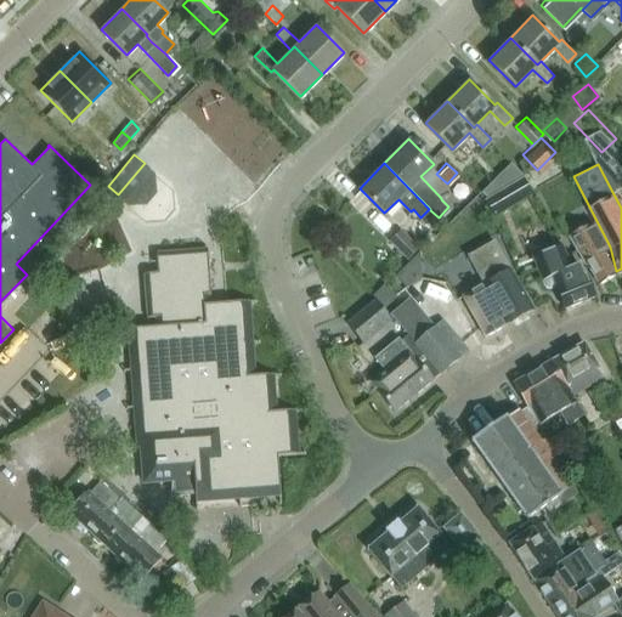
[(487,196),(484,198),(493,214),(532,192),(522,175),(499,188),(487,196)]
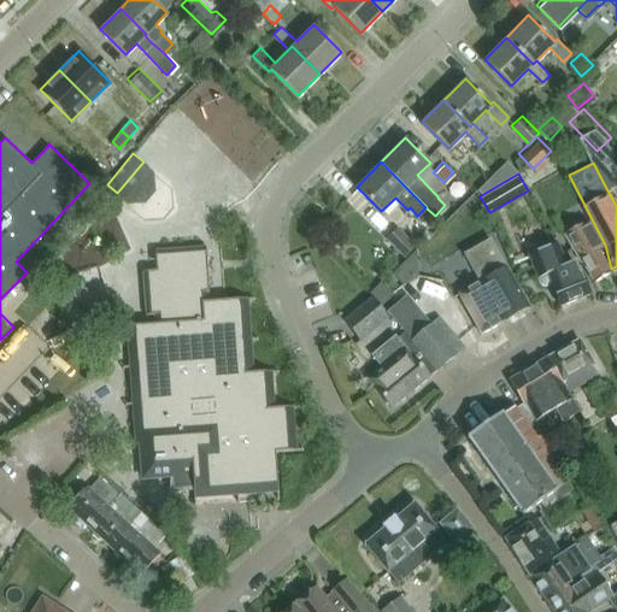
[(495,187),(487,178),(477,188),(483,194),(495,187)]
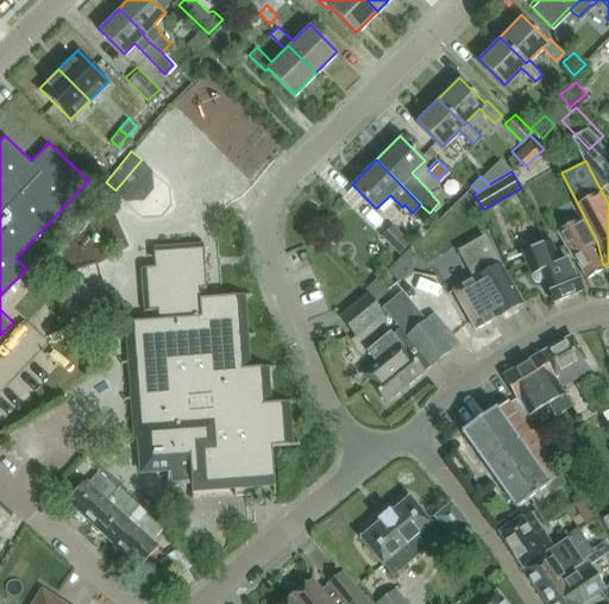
[(586,275),(602,266),(590,246),(595,243),(579,215),(557,227),(571,256),(573,256),(586,275)]
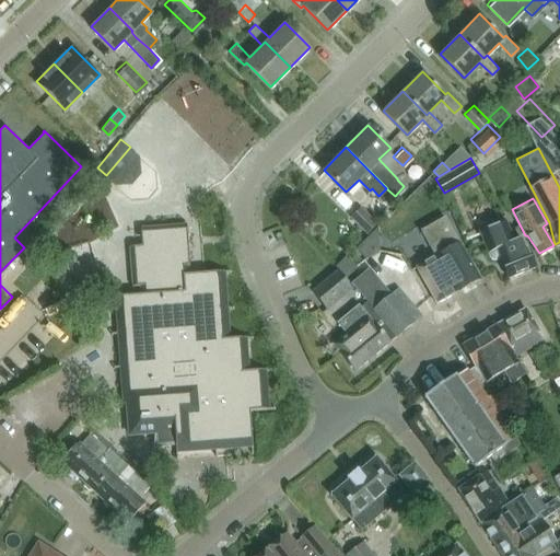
[(376,221),(359,204),(348,216),(364,232),(376,221)]
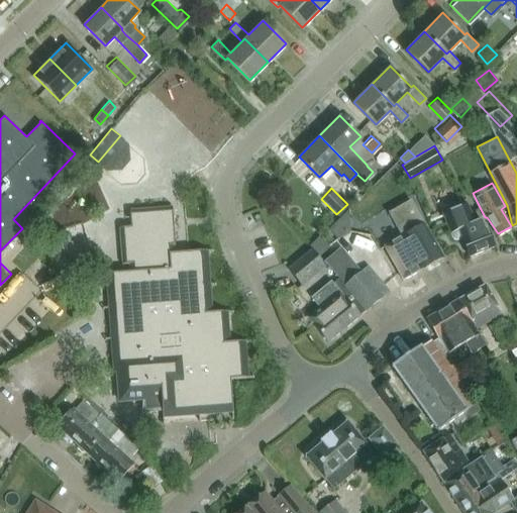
[(403,278),(442,254),(410,198),(389,210),(403,234),(384,244),(403,278)]
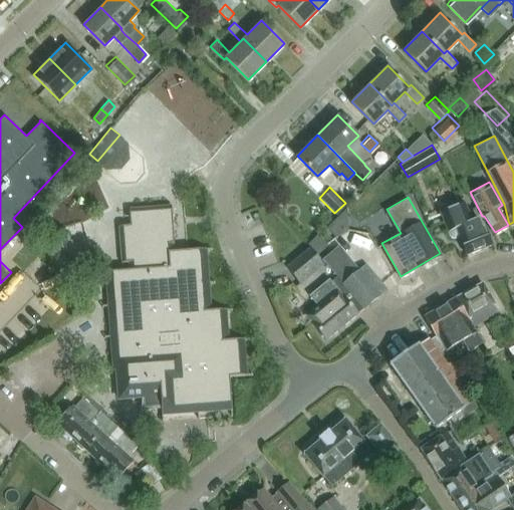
[(472,218),(467,207),(464,199),(437,210),(444,229),(447,228),(455,224),(467,252),(491,243),(484,225),(483,226),(479,216),(472,218)]
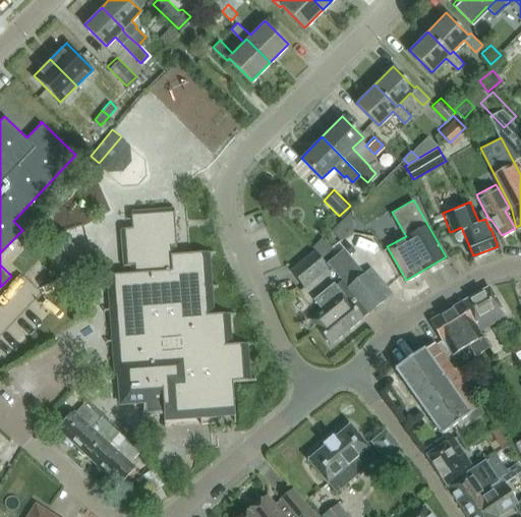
[(232,380),(255,378),(253,341),(237,342),(235,310),(220,311),(215,249),(174,252),(173,244),(176,244),(173,206),(130,209),(131,226),(119,227),(122,264),(130,264),(131,272),(100,274),(108,374),(117,372),(120,402),(162,399),(164,424),(235,418),(232,380)]
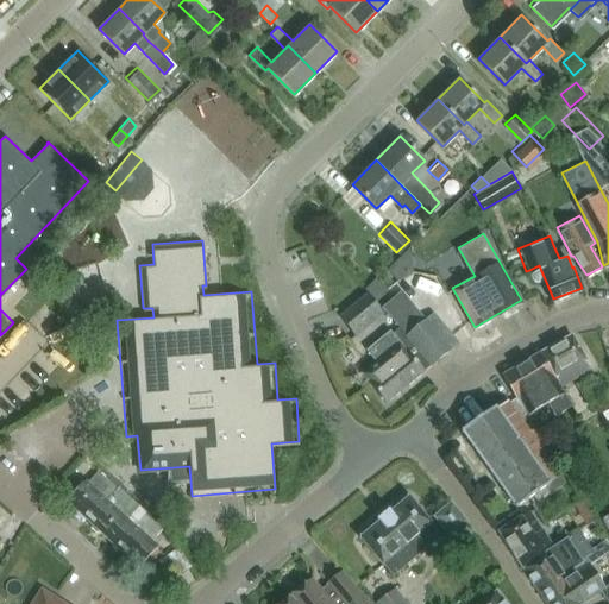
[(365,285),(374,295),(376,297),(388,287),(377,275),(365,285)]
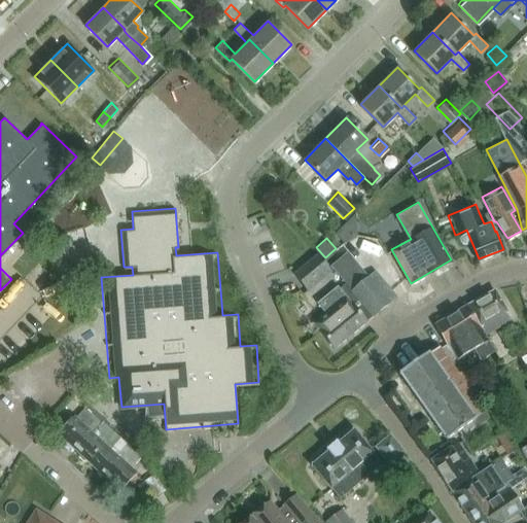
[(373,314),(396,294),(386,283),(380,288),(347,249),(330,263),(346,281),(373,314)]
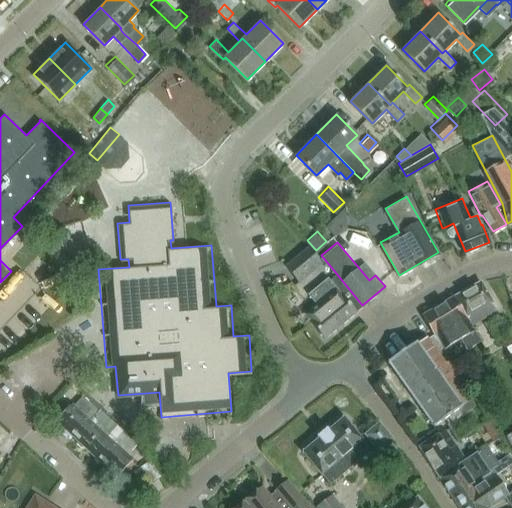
[(321,262),(306,244),(282,264),(297,281),(321,262)]
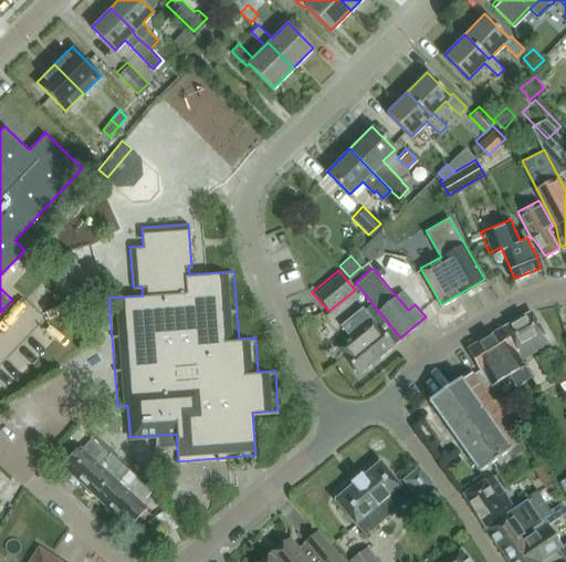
[(371,302),(364,308),(394,343),(400,337),(371,302)]
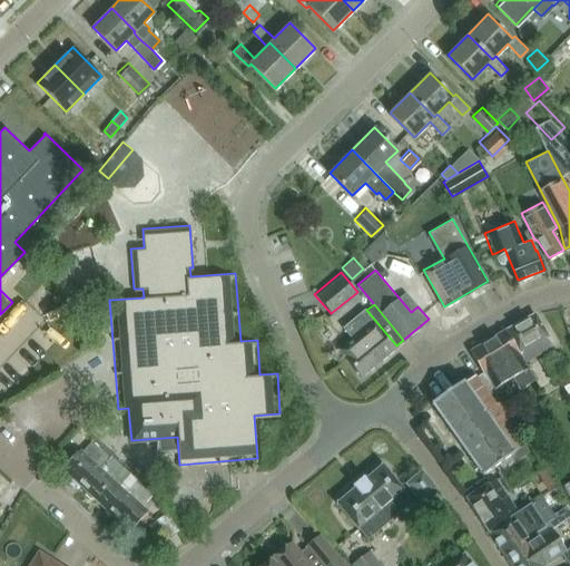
[(361,376),(396,345),(366,310),(364,309),(343,325),(352,337),(338,348),(345,355),(345,357),(361,376)]
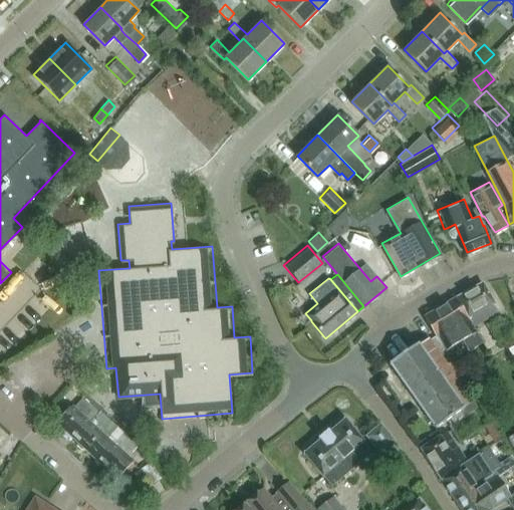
[(473,324),(497,310),(492,301),(494,300),(482,280),(455,295),(472,324),(473,324)]
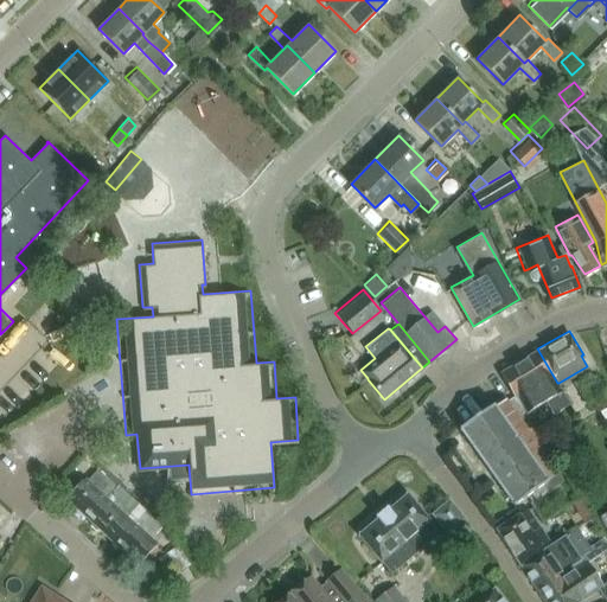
[(570,402),(558,383),(557,383),(537,348),(500,371),(515,395),(517,394),(526,410),(545,399),(554,411),(570,402)]
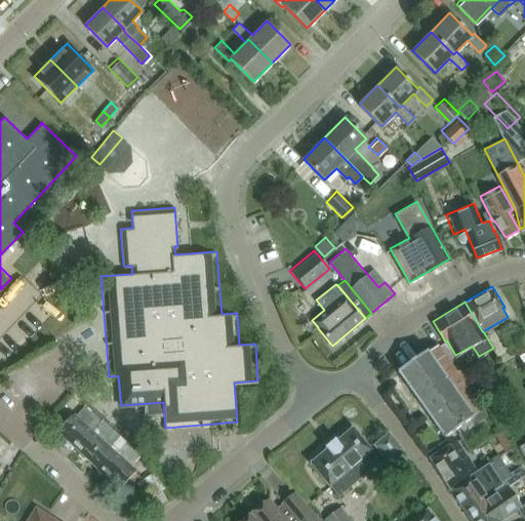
[(519,342),(508,321),(494,328),(506,349),(519,342)]
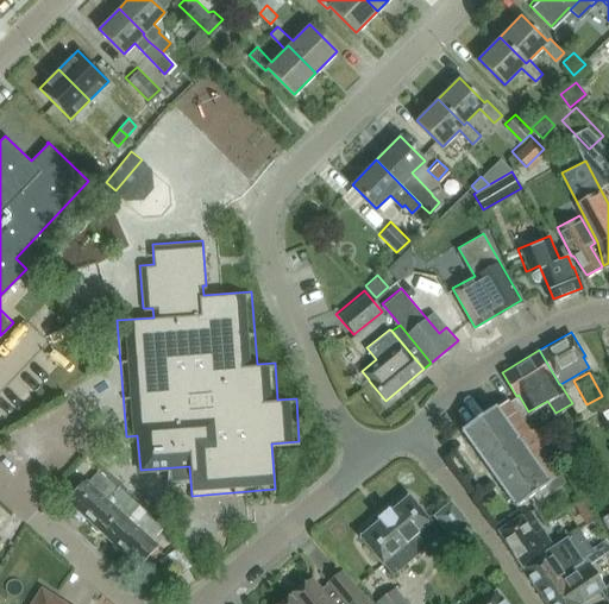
[(551,489),(564,479),(559,473),(559,472),(545,452),(548,450),(533,427),(529,429),(507,398),(496,407),(495,406),(462,429),(515,505),(529,496),(546,483),(551,489)]
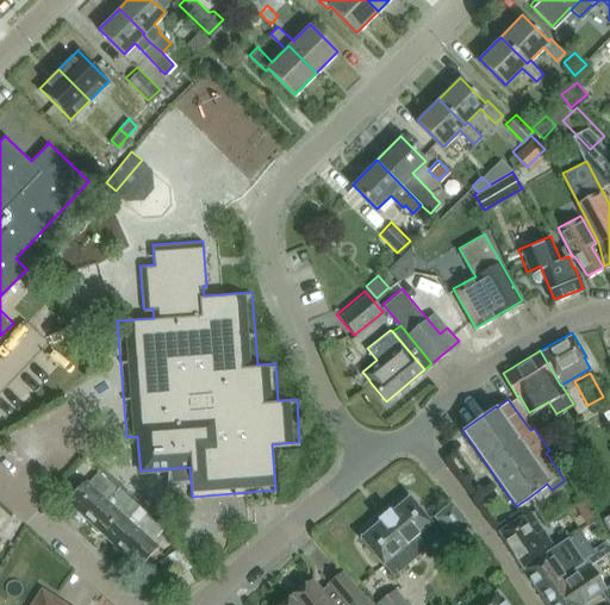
[(88,518),(107,498),(116,487),(98,471),(88,481),(85,479),(66,499),(88,518)]
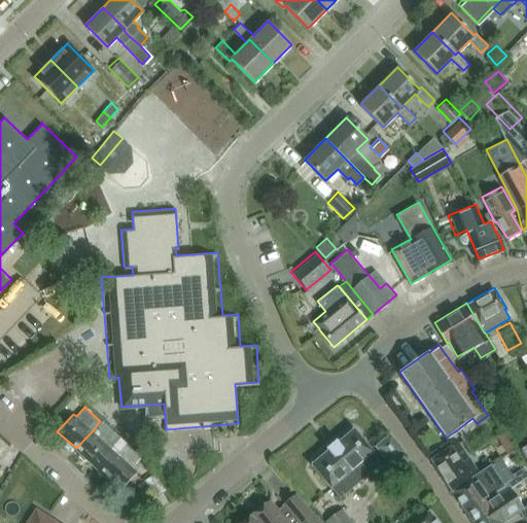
[(103,419),(100,421),(93,430),(131,466),(141,454),(103,419)]
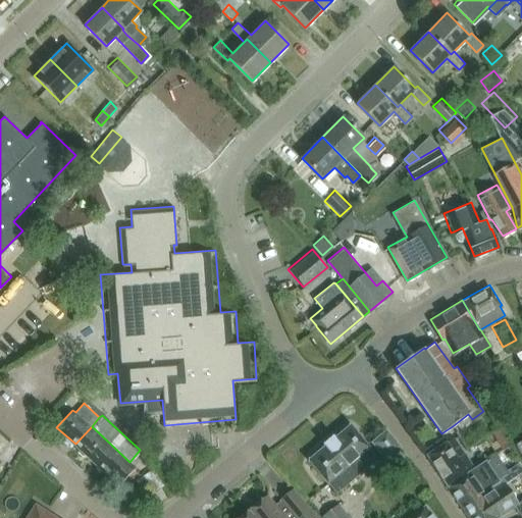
[(382,452),(374,442),(371,438),(367,442),(370,445),(368,446),(351,425),(351,424),(349,424),(349,425),(334,437),(333,436),(333,435),(331,435),(331,436),(324,443),(323,443),(323,445),(324,446),(309,458),(309,460),(327,481),(328,480),(336,490),(376,457),(382,452)]
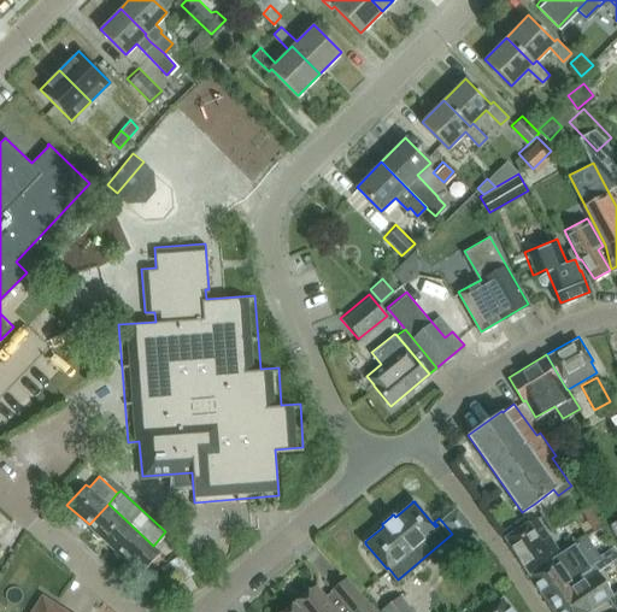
[(140,572),(160,552),(153,546),(109,504),(89,524),(140,572)]
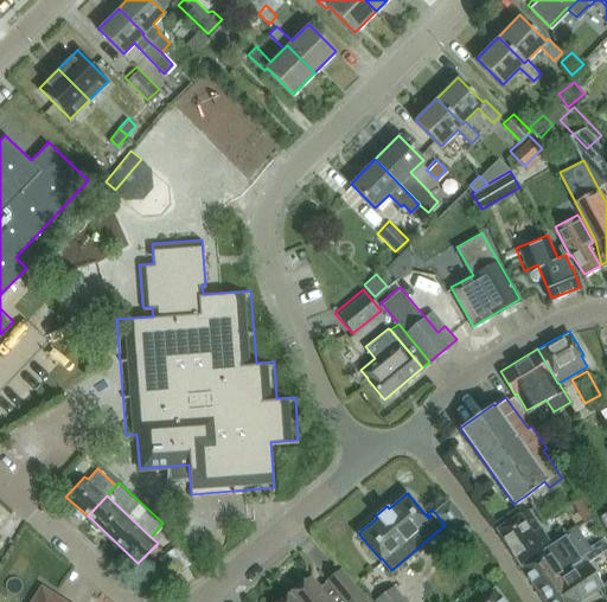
[(461,517),(448,501),(435,513),(445,525),(448,529),(461,517)]
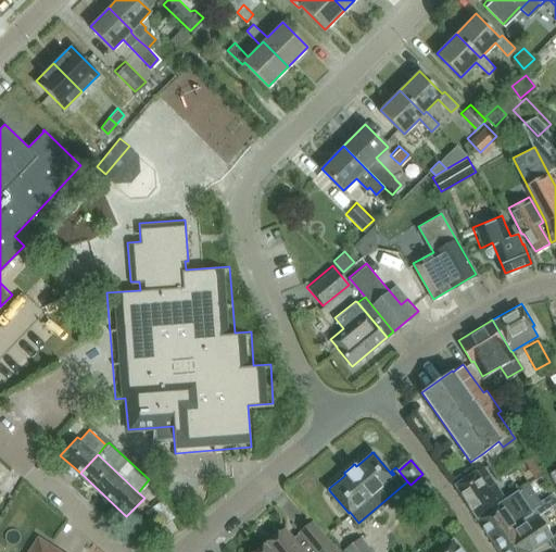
[(483,464),(455,484),(477,516),(505,498),(494,481),(483,464)]
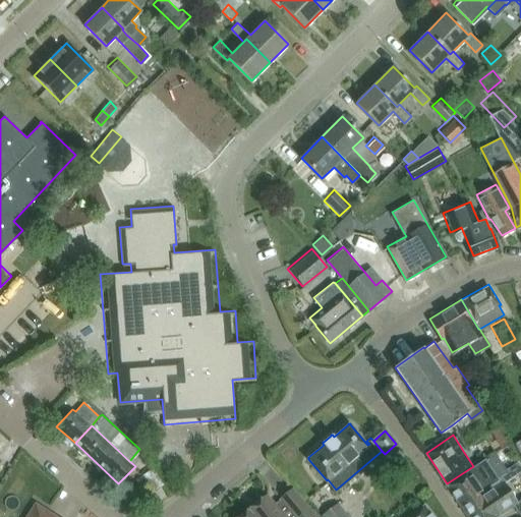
[(520,435),(512,441),(520,456),(520,435)]
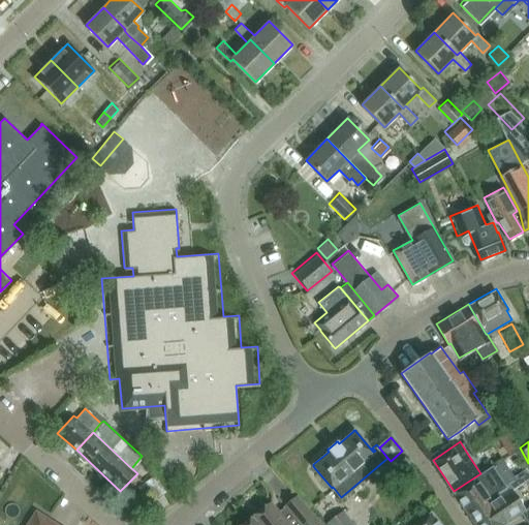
[(488,498),(506,487),(492,465),(480,473),(454,491),(467,512),(488,498)]
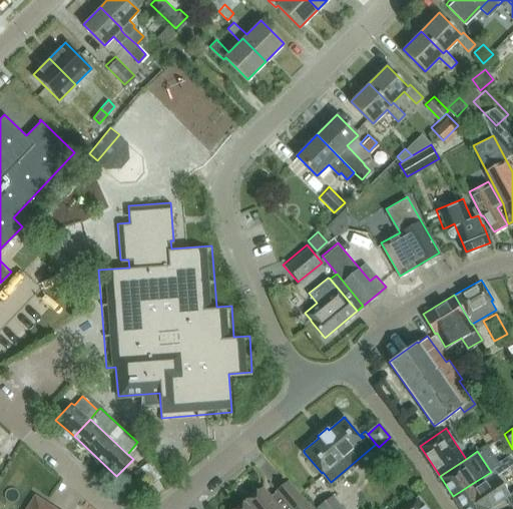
[(512,507),(512,490),(509,493),(495,474),(476,487),(473,483),(453,496),(461,508),(486,508),(505,496),(512,507)]
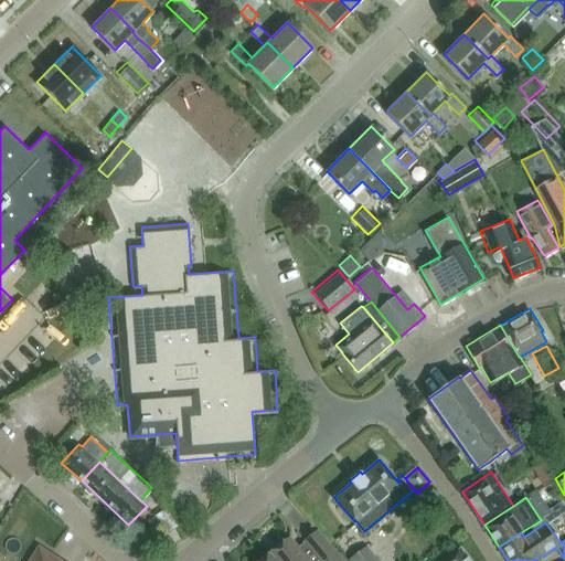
[(277,560),(341,560),(343,559),(317,528),(304,540),(305,541),(298,546),(288,535),(268,551),(277,560)]
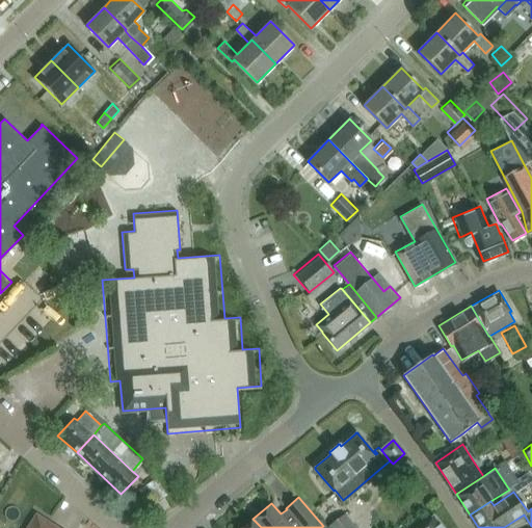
[(355,527),(343,510),(325,524),(327,527),(355,527)]
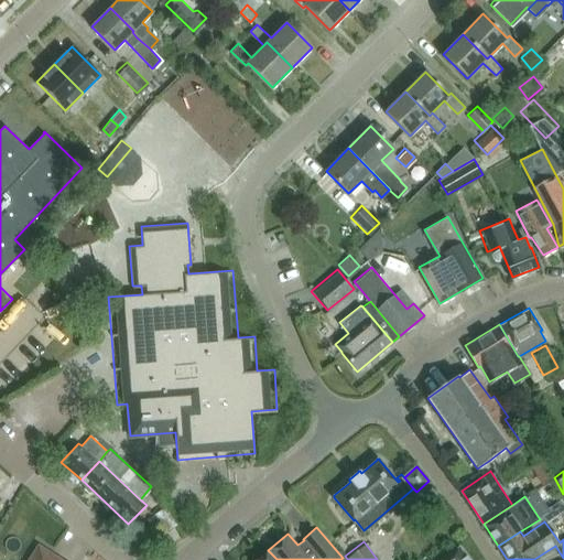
[(64,559),(38,542),(26,559),(64,559)]
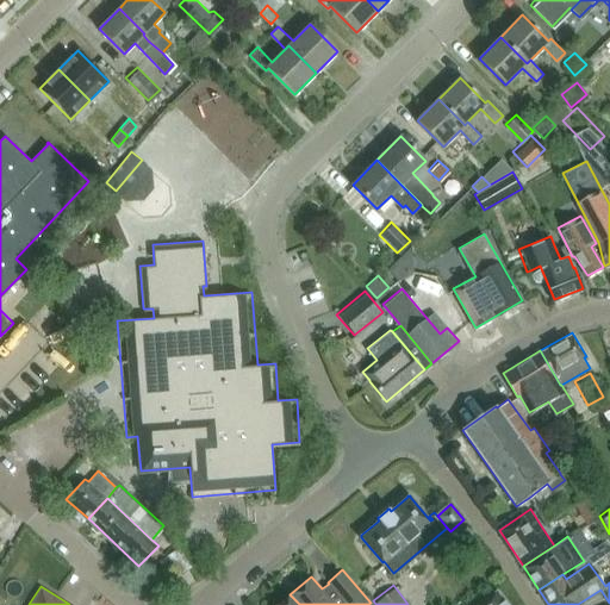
[(508,604),(497,590),(474,604),(508,604)]
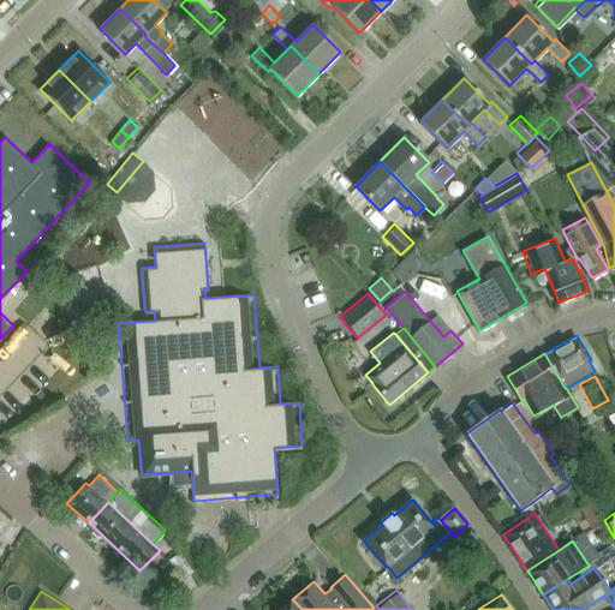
[(302,609),(292,599),(279,609),(302,609)]
